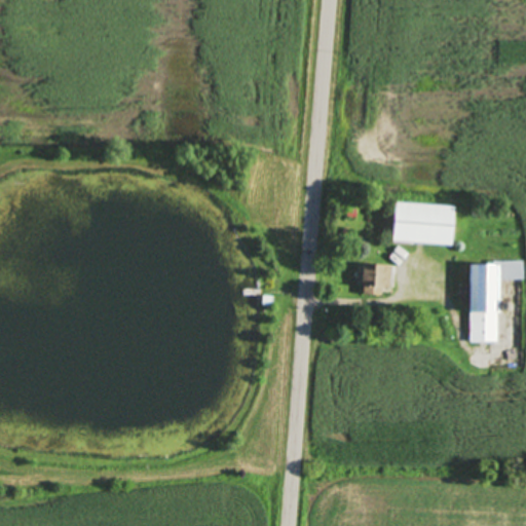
[(452,204),(450,241),(390,237),(393,199),(452,204)]
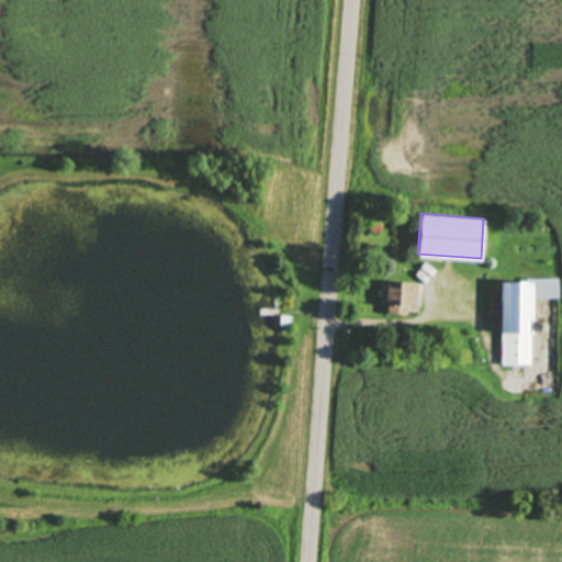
[(380,221),(380,229),(370,229),(371,221),(380,221)]
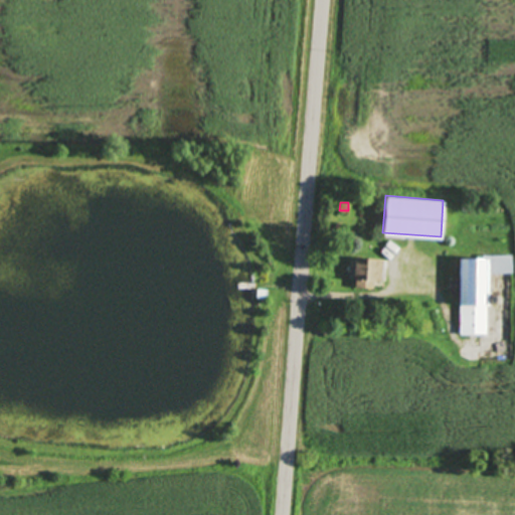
[(511,252),(511,270),(487,270),(487,331),(459,331),(459,290),(448,290),(448,276),(459,276),(459,256),(482,256),(482,252),(511,252)]
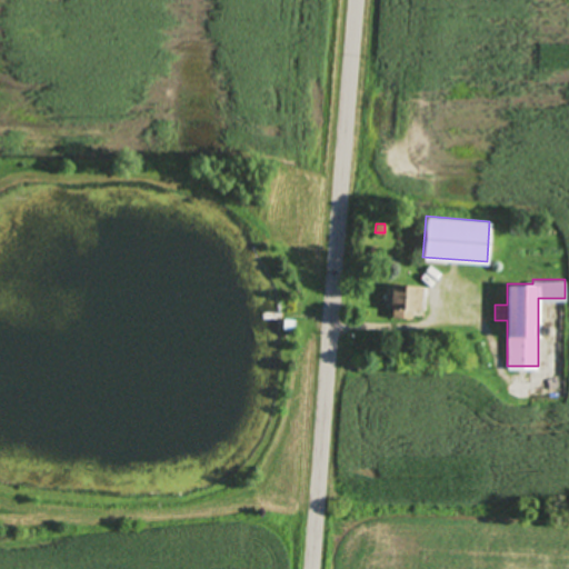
[(421,286),(420,308),(412,308),(411,317),(391,316),(391,308),(389,308),(389,306),(383,306),(385,286),(391,287),(391,283),(421,286)]
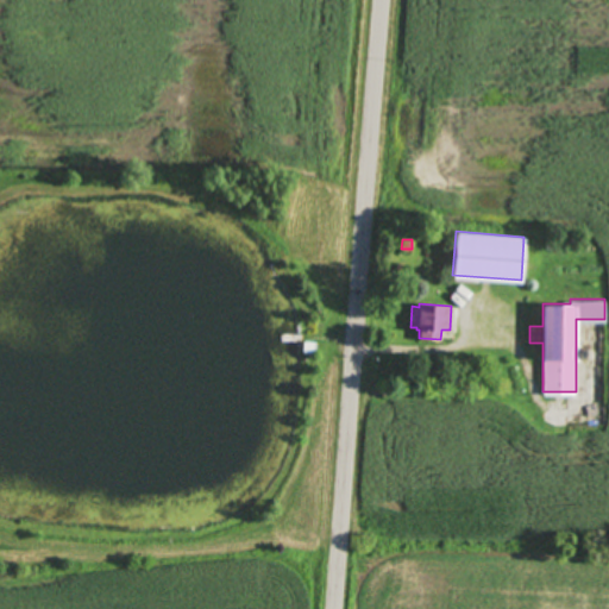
[(315,340),(315,351),(302,351),(302,346),(297,346),(297,341),(303,341),(303,340),(315,340)]
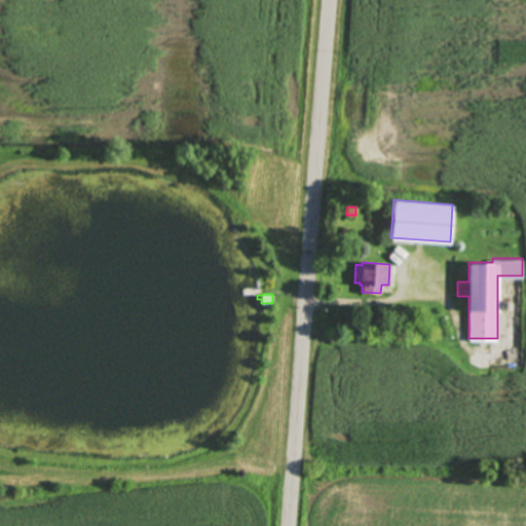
[(505,301),(506,301),(508,301),(509,302),(509,303),(510,303),(510,304),(510,305),(511,306),(510,306),(510,307),(510,308),(509,309),(508,310),(506,310),(505,310),(504,310),(503,310),(502,310),(502,309),(501,309),(501,308),(500,307),(500,306),(500,305),(500,304),(501,303),(502,302),(502,301),(503,301),(504,301),(505,301)]
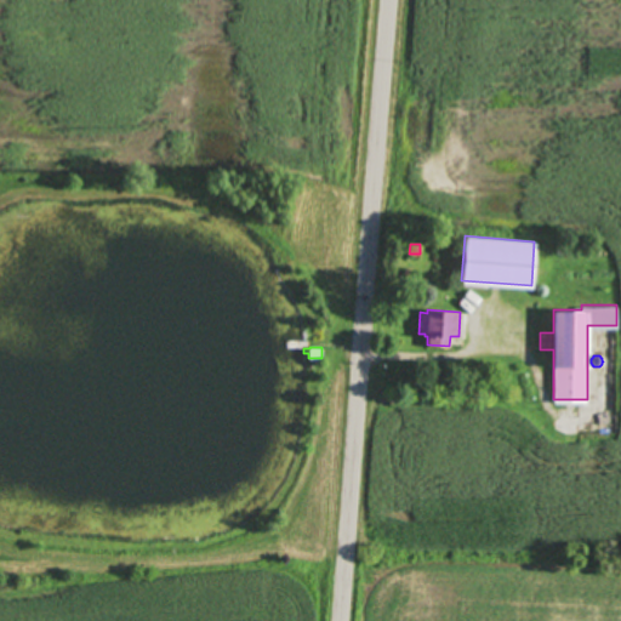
All buildings are outlined.
